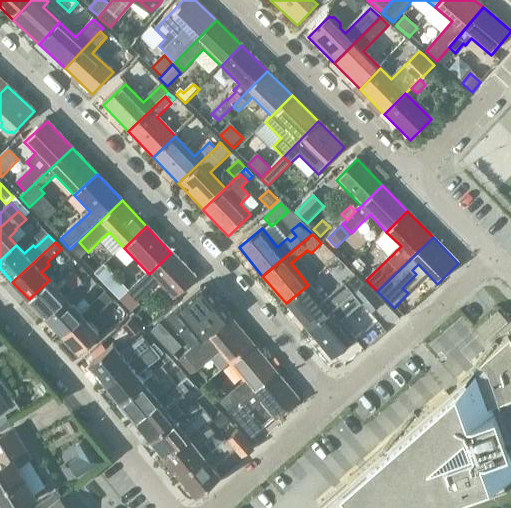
[(171,253),(149,274),(127,293),(133,300),(136,303),(157,282),(174,300),(196,279),(171,253)]
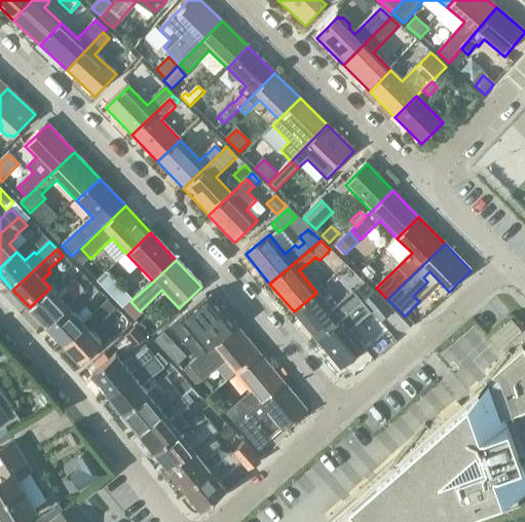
[(366,269),(363,272),(371,281),(374,277),(366,269)]
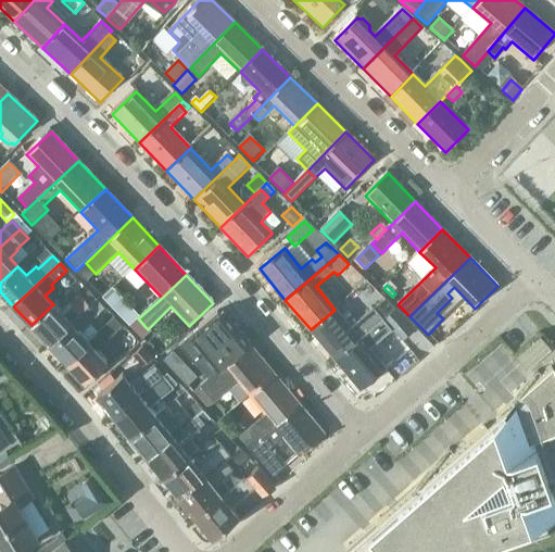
[(113,289),(102,299),(103,299),(117,314),(128,304),(113,289)]
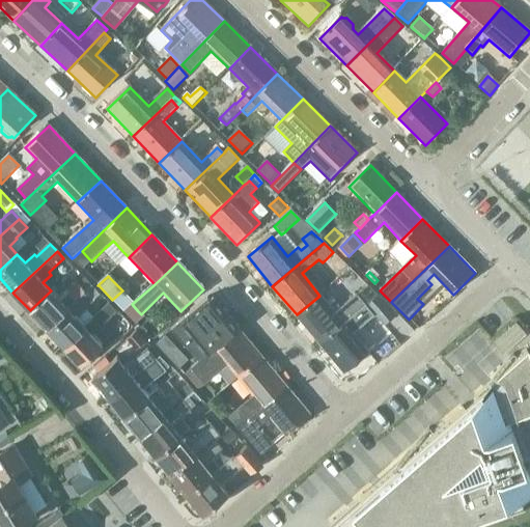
[(51,290),(30,310),(47,329),(86,293),(78,283),(60,300),(51,290)]
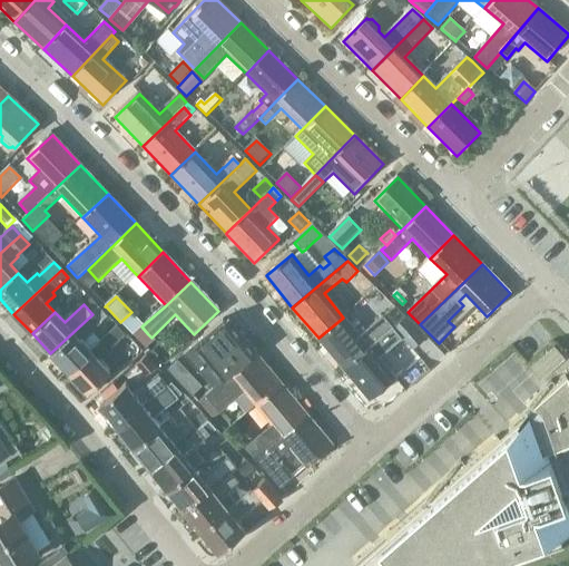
[(99,308),(92,314),(50,353),(69,372),(91,351),(82,342),(92,333),(91,332),(107,318),(99,308)]
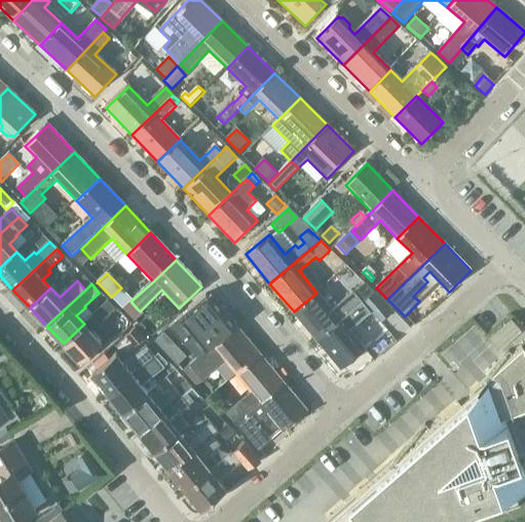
[(316,293),(294,311),(317,340),(374,293),(365,284),(332,310),(316,293)]
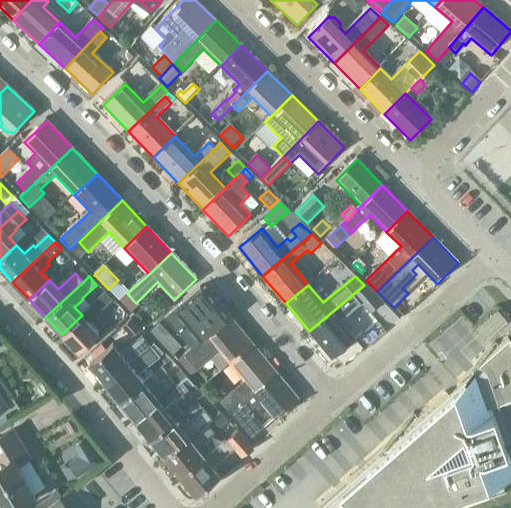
[(365,286),(354,295),(369,313),(380,304),(365,286)]
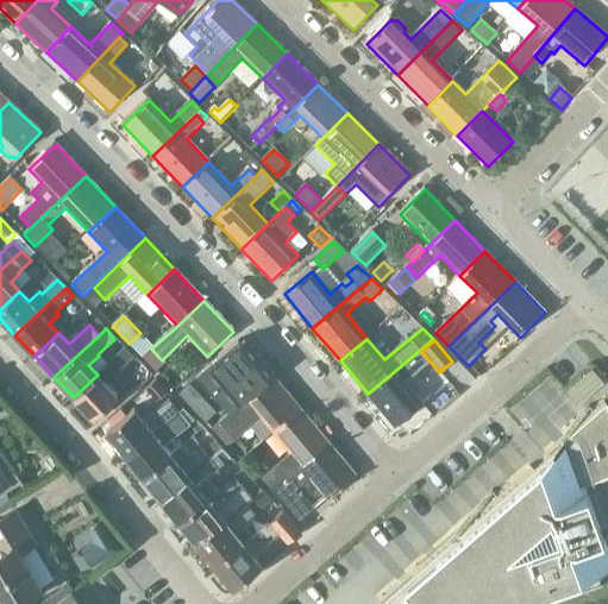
[(238,344),(196,378),(213,400),(223,392),(259,360),(244,344),(240,346),(238,344)]
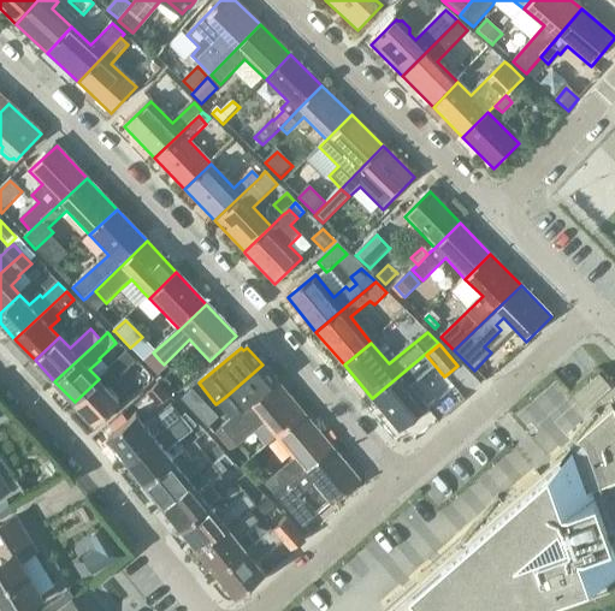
[(99,379),(75,402),(95,423),(114,405),(119,401),(107,389),(135,362),(126,353),(99,379)]
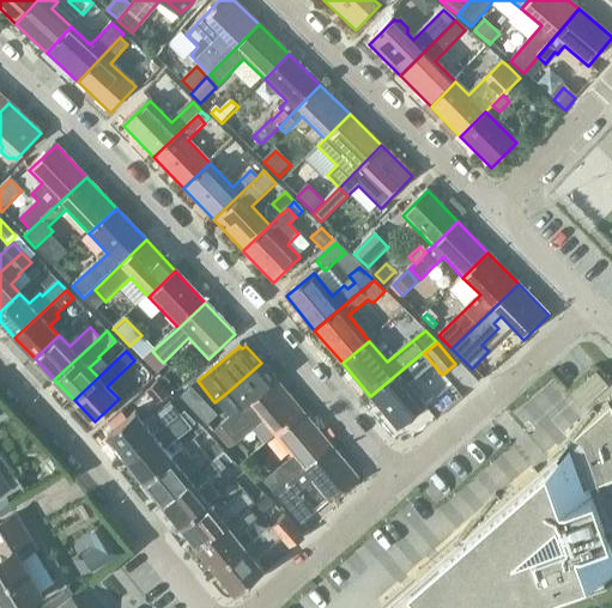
[(152,351),(144,360),(157,374),(165,365),(163,363),(159,359),(152,351)]
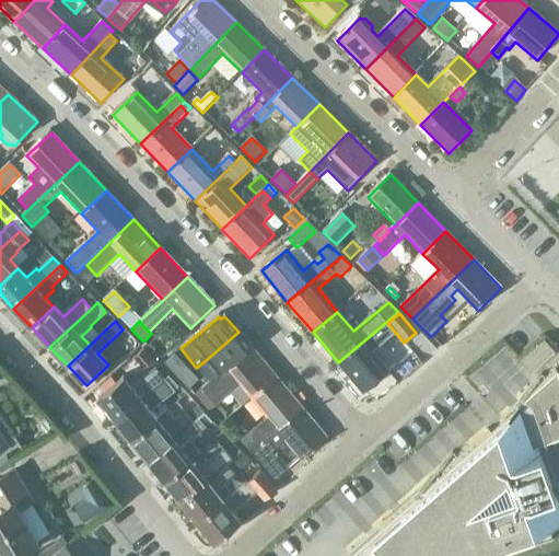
[(385,323),(338,362),(363,393),(364,394),(365,392),(373,386),(388,373),(372,352),(373,352),(395,334),(386,323),(385,323)]
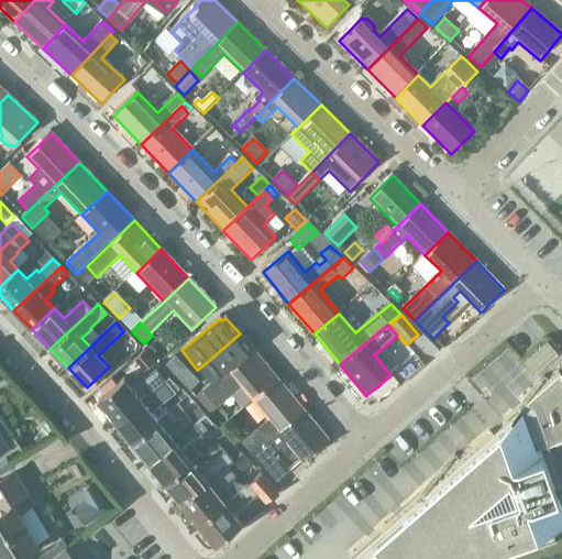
[(240,333),(206,363),(219,379),(253,349),(240,333)]
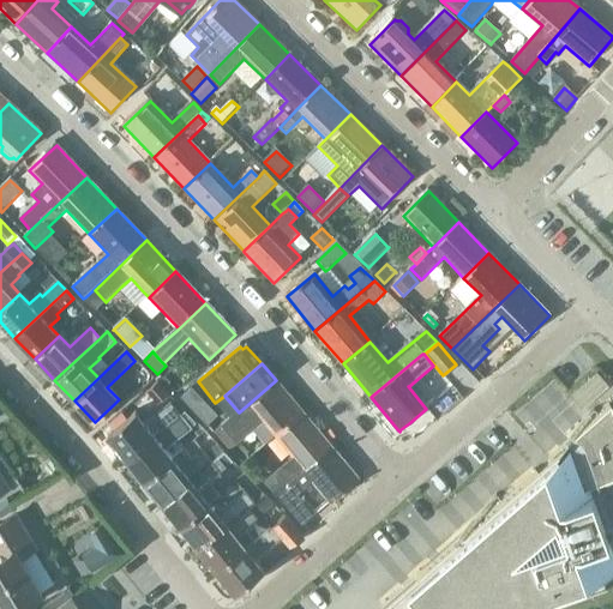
[(229,420),(222,426),(232,438),(253,420),(258,416),(264,423),(276,438),(304,415),(276,381),(276,380),(239,412),(229,420)]
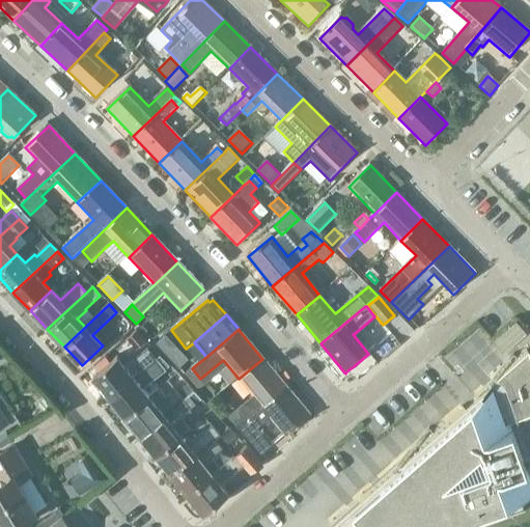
[(128,340),(137,351),(145,343),(136,333),(128,340)]
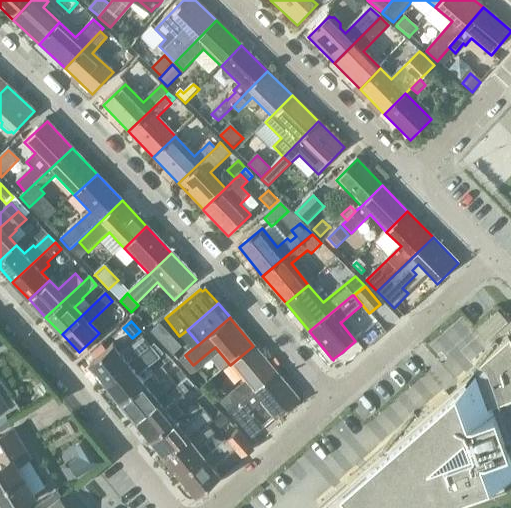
[(95,337),(83,348),(87,353),(100,342),(95,337)]
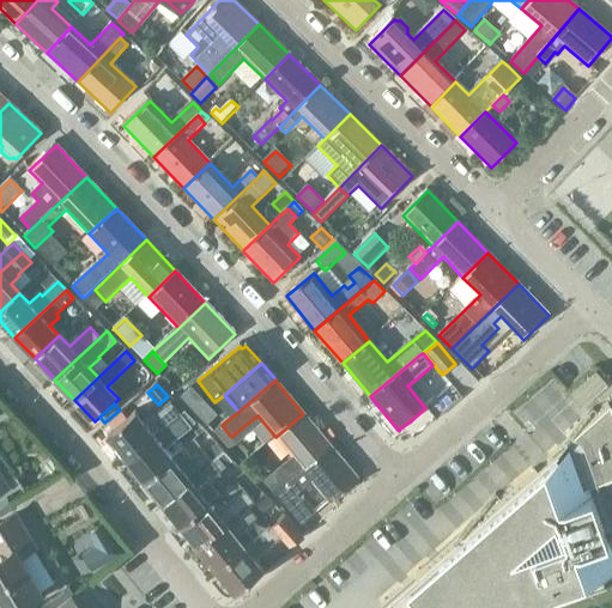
[(126,460),(181,415),(171,403),(145,425),(135,413),(107,437),(126,460)]
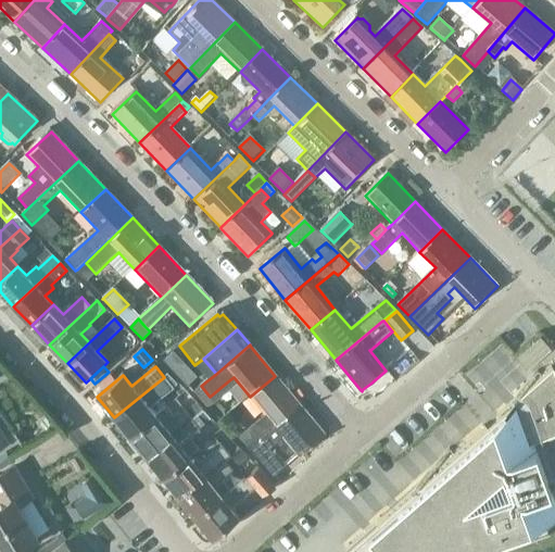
[(187,369),(178,377),(188,387),(196,379),(197,377),(188,368),(187,369)]
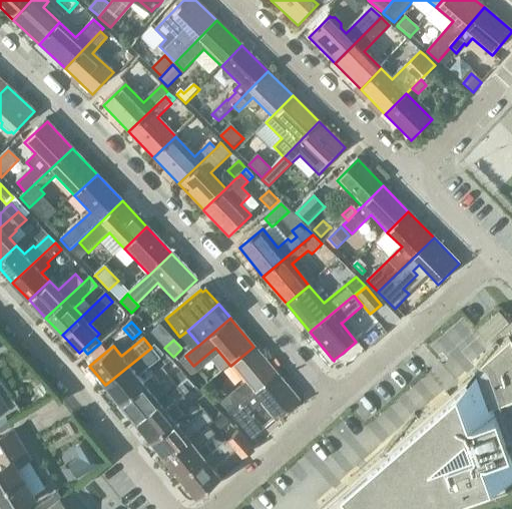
[(319,507),(320,508),(445,508),(511,484),(511,351),(508,341),(451,391),(319,507)]
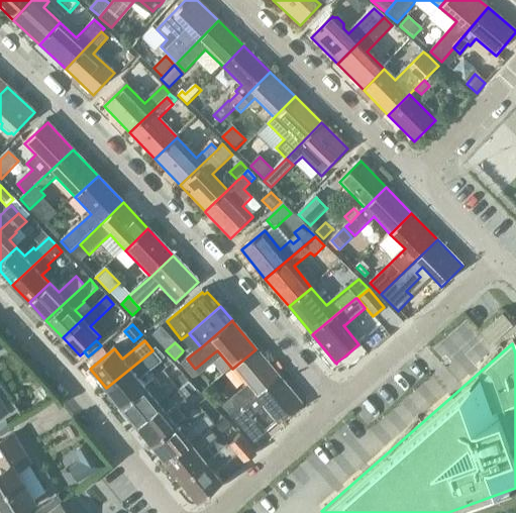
[(156,347),(152,350),(106,388),(121,407),(145,387),(139,379),(166,357),(156,347)]
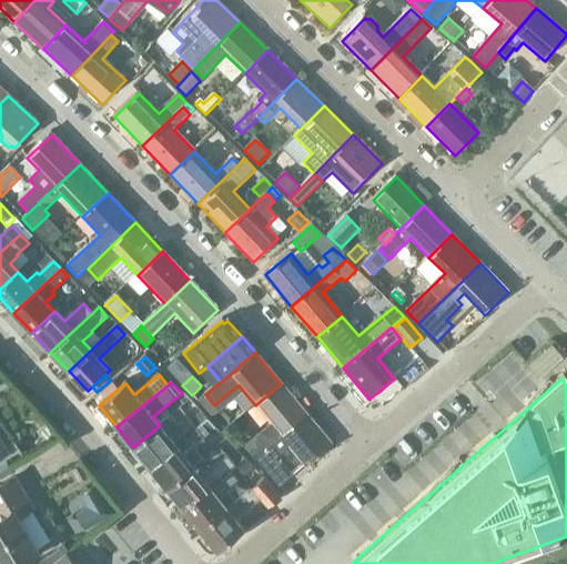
[(281,384),(255,405),(270,423),(244,445),(254,457),(306,414),(281,384)]
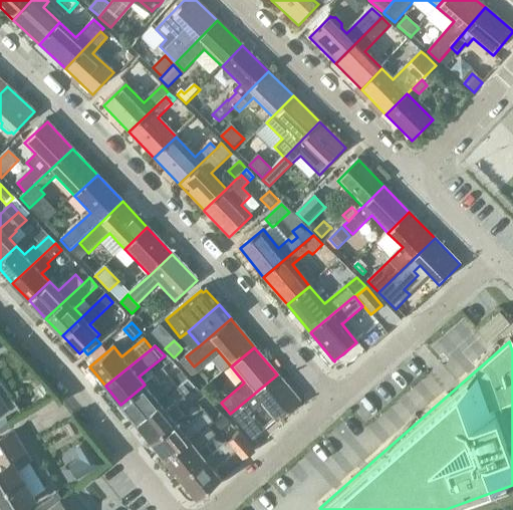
[(182,373),(173,381),(178,388),(188,379),(185,376),(182,373)]
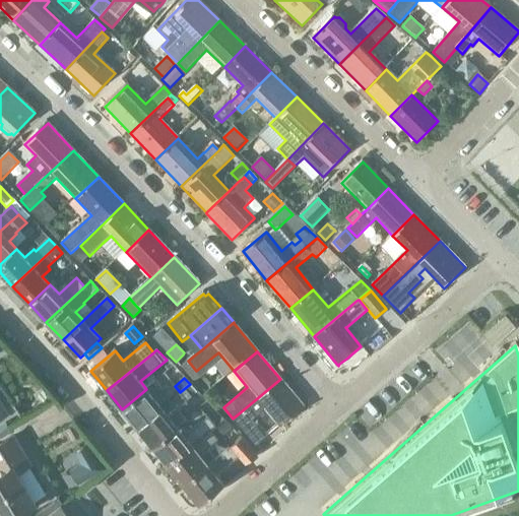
[(280,379),(233,418),(242,429),(256,446),(265,438),(251,421),(265,409),(281,428),(305,408),(280,379)]
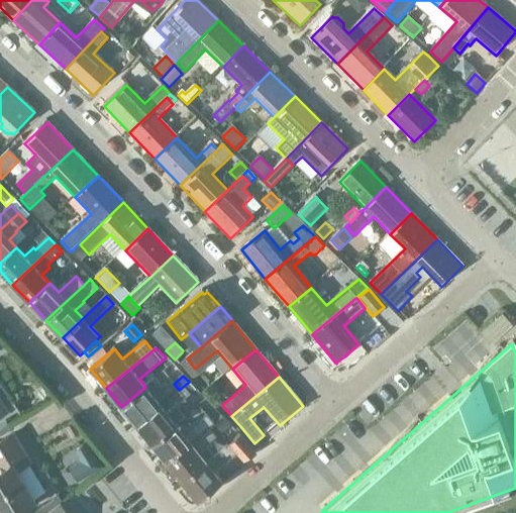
[(153,379),(145,387),(121,407),(136,425),(180,391),(179,390),(174,384),(172,382),(163,389),(153,379)]
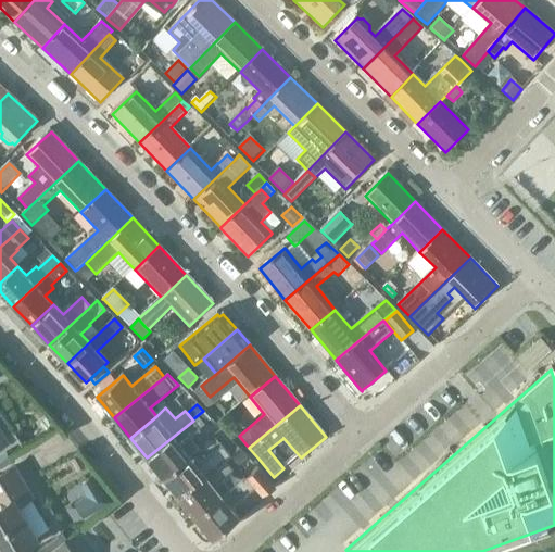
[(198,416),(193,421),(200,428),(200,429),(205,425),(204,424),(198,416)]
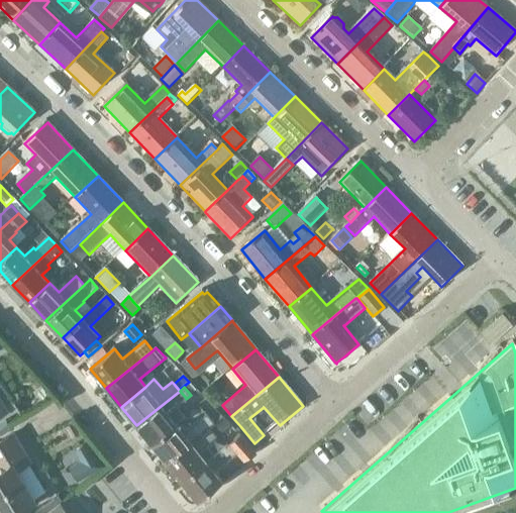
[(180,391),(136,425),(152,444),(176,424),(177,425),(185,418),(177,408),(185,401),(186,399),(186,398),(180,391)]
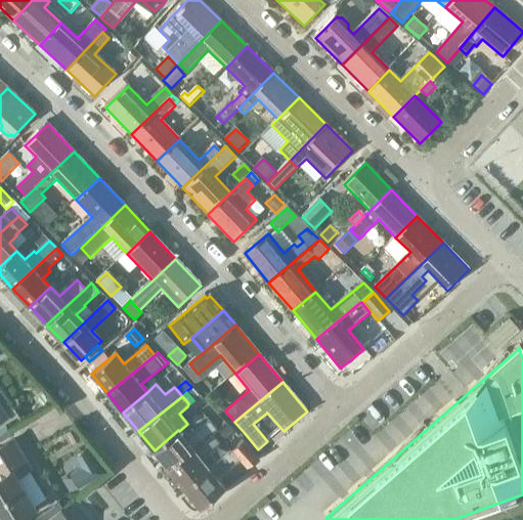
[(154,453),(154,455),(154,456),(154,457),(155,457),(155,458),(156,458),(156,459),(157,459),(157,460),(158,460),(158,461),(159,461),(160,461),(161,461),(162,461),(163,461),(170,470),(218,431),(210,421),(189,437),(183,436),(179,431),(178,430),(155,450),(154,450),(154,451),(154,452),(154,453)]
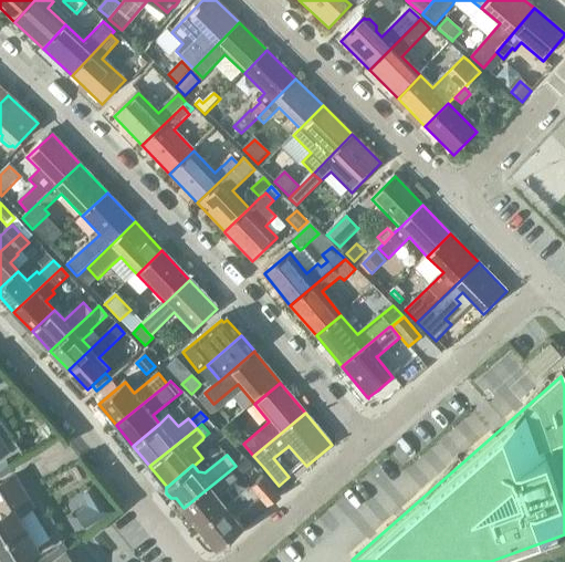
[(236,466),(184,508),(200,528),(227,506),(218,496),(238,479),(253,467),(246,458),(236,466)]
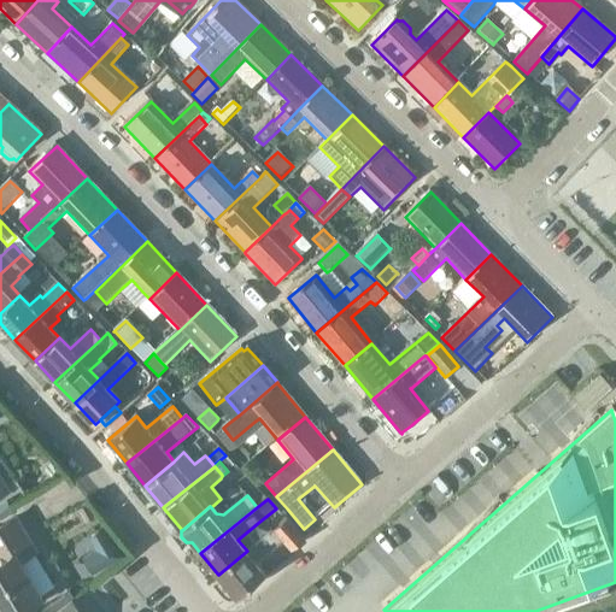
[(87,507),(80,512),(88,525),(95,521),(87,507)]
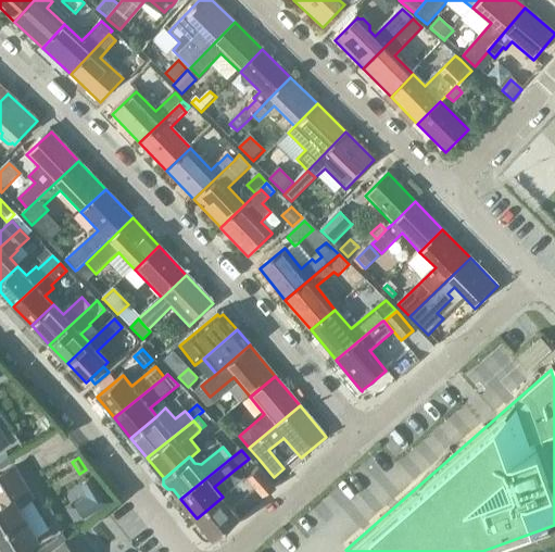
[(0,507),(0,551),(20,551),(38,541),(37,539),(19,509),(32,500),(33,499),(15,468),(0,477),(0,500),(3,506),(0,507)]
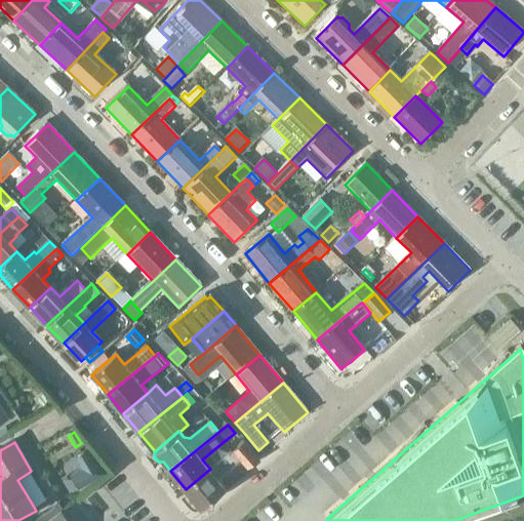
[(210,469),(186,489),(201,509),(226,489),(217,479),(240,461),(249,470),(259,459),(243,442),(232,451),(210,469)]
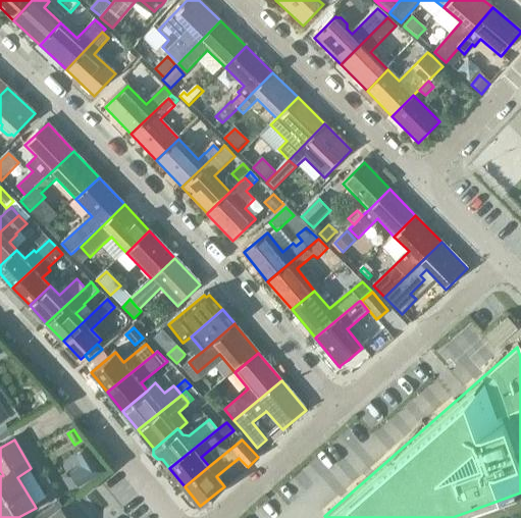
[(28,476),(47,501),(57,493),(38,468),(28,476)]
